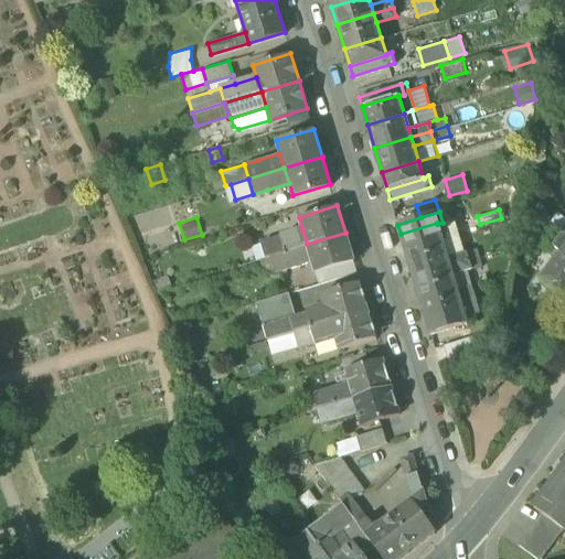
[(437,224),(443,240),(459,236),(454,218),(443,223),(437,224)]
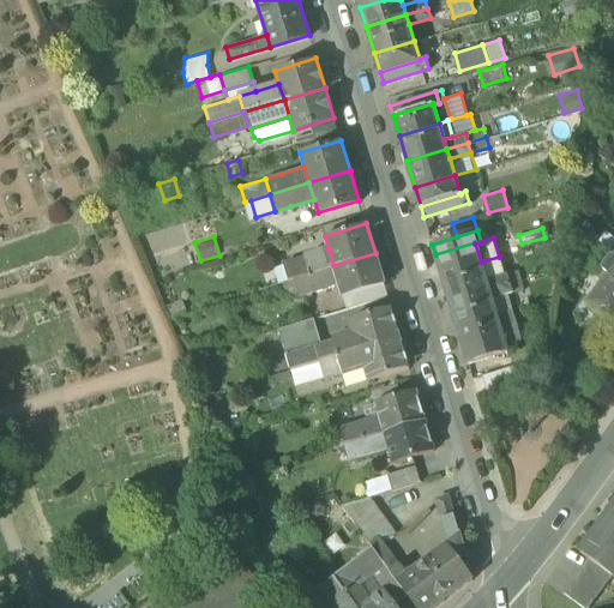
[(481,262),(475,244),(475,242),(435,254),(441,275),(481,262)]
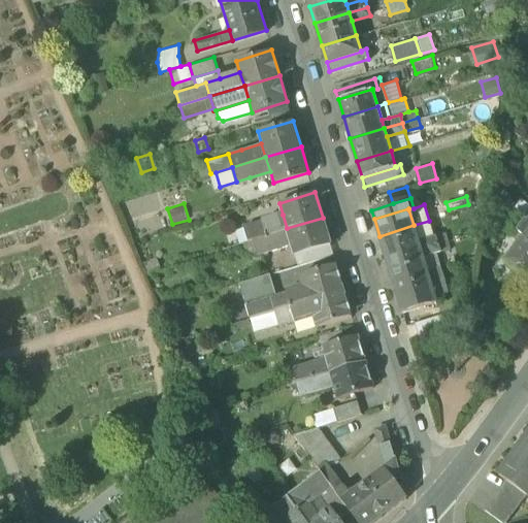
[(283,215),(263,221),(267,234),(287,228),(283,215)]
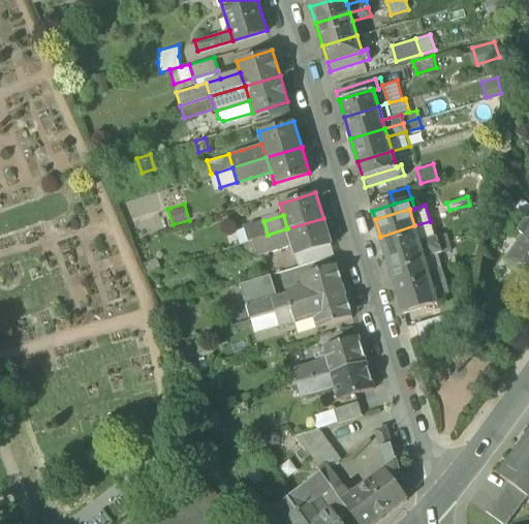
[(323,218),(287,228),(292,243),(296,254),(331,244),(323,218)]
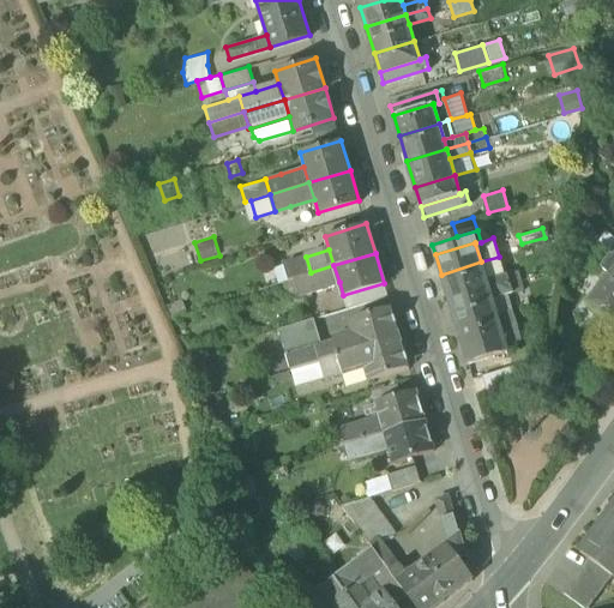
[(613,253),(613,254),(602,269),(609,274),(588,302),(613,321),(613,318),(613,253)]
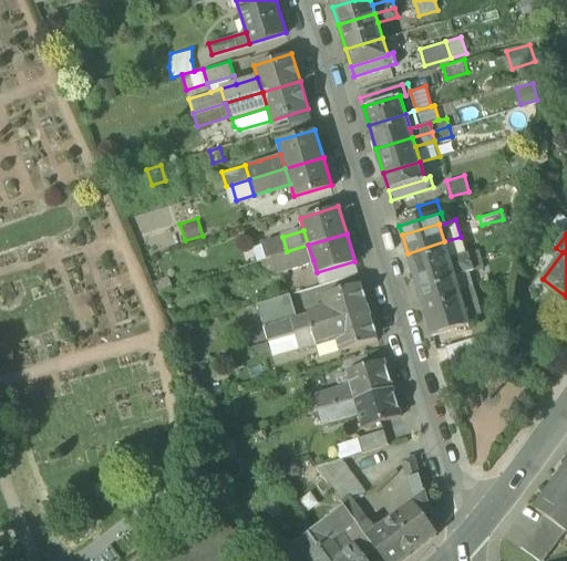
[(271,256),(287,251),(282,237),(261,242),(266,258),(271,256)]
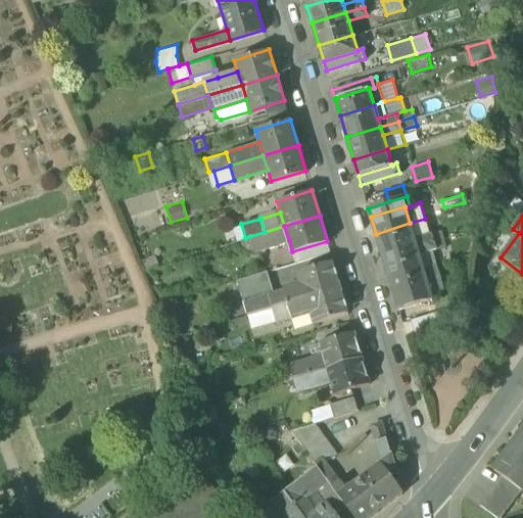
[(429,232),(425,219),(410,223),(414,237),(429,232)]
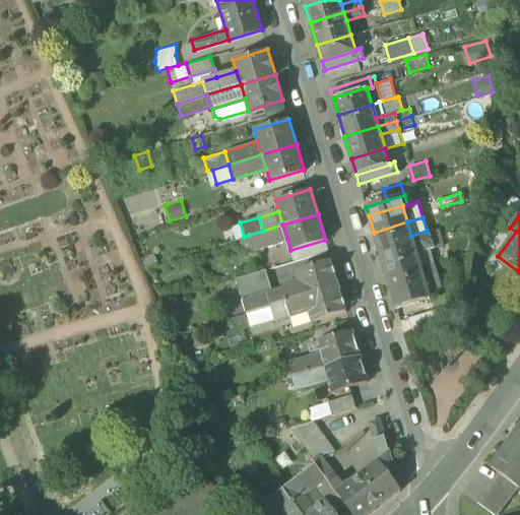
[(380,254),(413,244),(411,236),(407,221),(374,233),(380,254)]
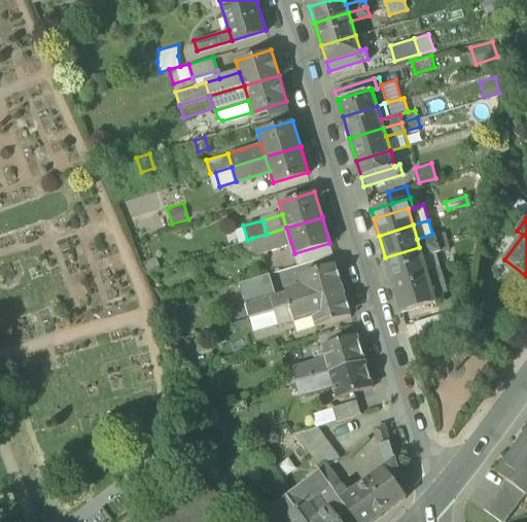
[(271,248),(291,242),(286,228),(267,234),(252,238),(257,252),(271,248)]
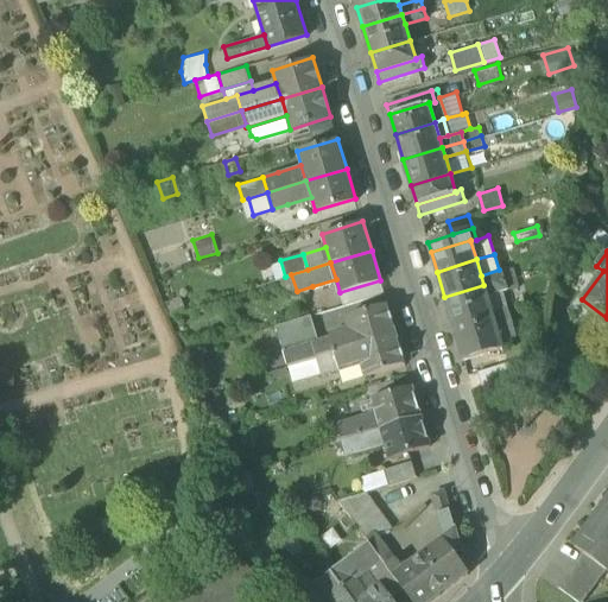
[(505,278),(507,287),(518,285),(515,276),(512,266),(502,270),(505,278)]
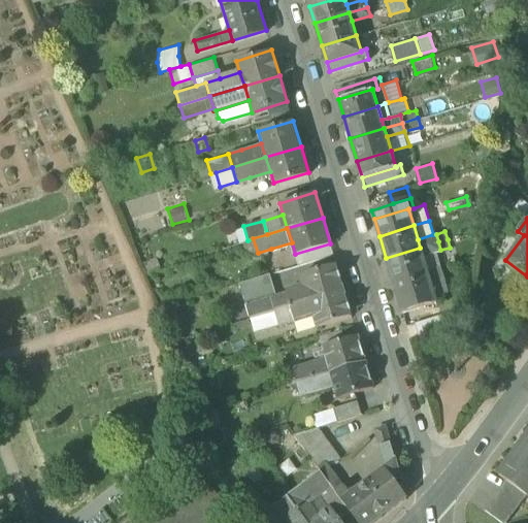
[(433,234),(418,239),(420,248),(438,241),(436,234),(433,234)]
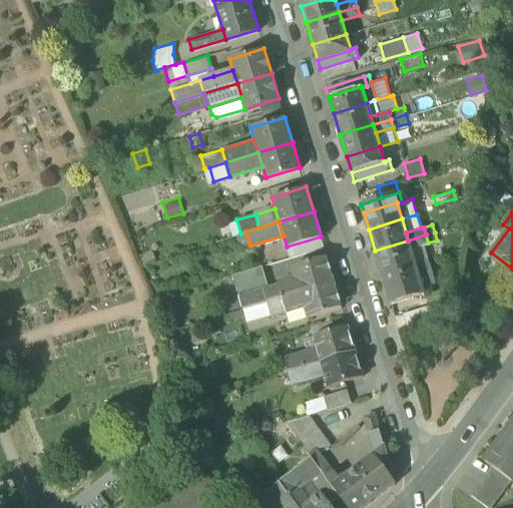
[(426,234),(408,240),(411,248),(425,243),(428,242),(426,234)]
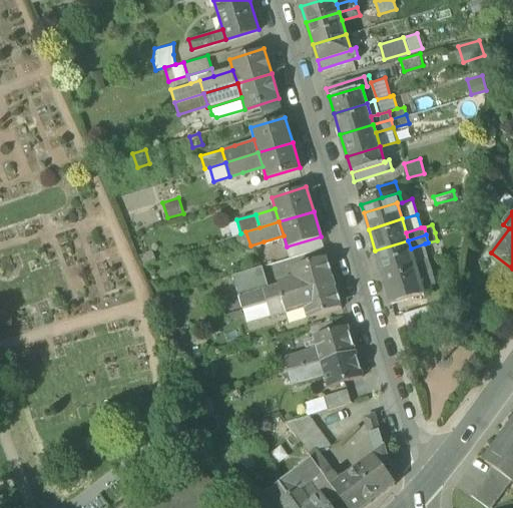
[(287,246),(290,257),(324,245),(321,236),(287,246)]
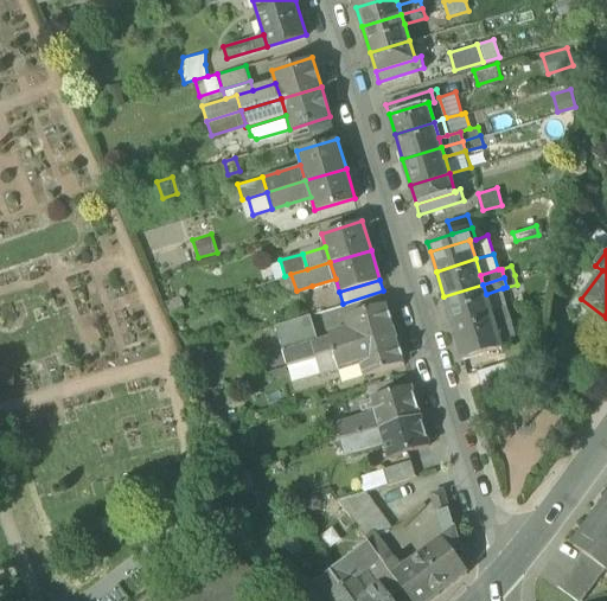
[(491,309),(486,294),(483,285),(443,296),(452,321),(491,309)]
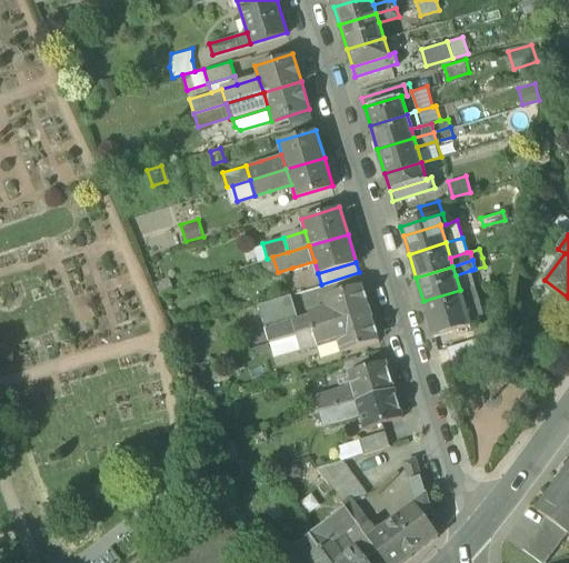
[(471,270),(456,275),(460,290),(460,291),(475,287),(476,285),(471,270)]
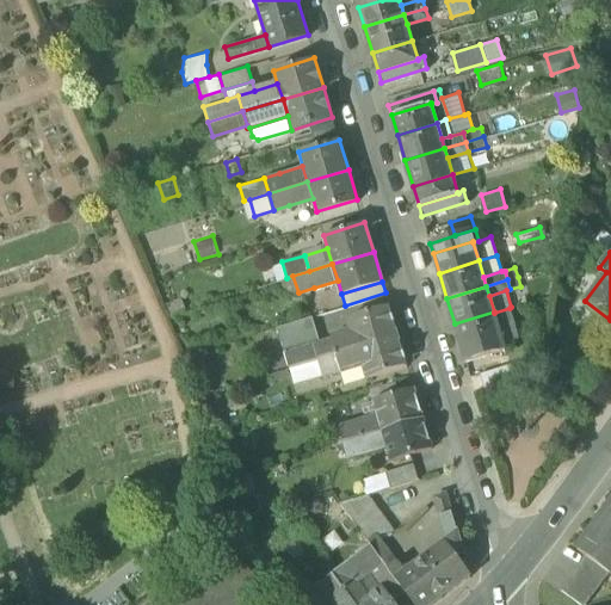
[(349,316),(352,329),(357,346),(397,334),(395,327),(396,327),(389,304),(349,316)]
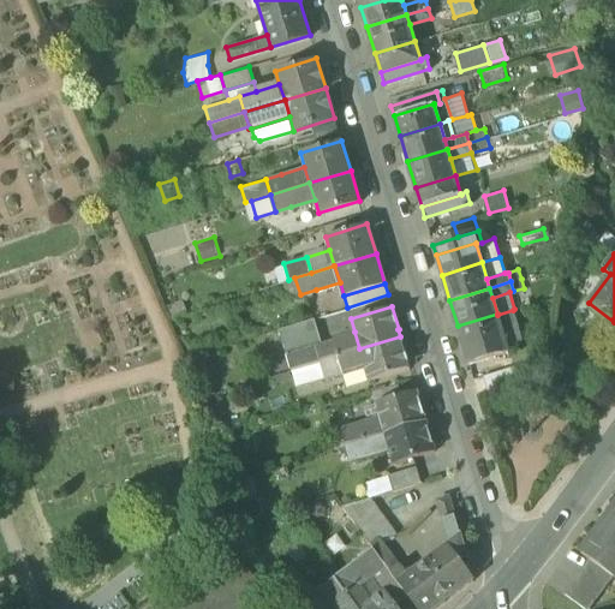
[(513,310),(497,315),(506,344),(521,340),(513,310)]
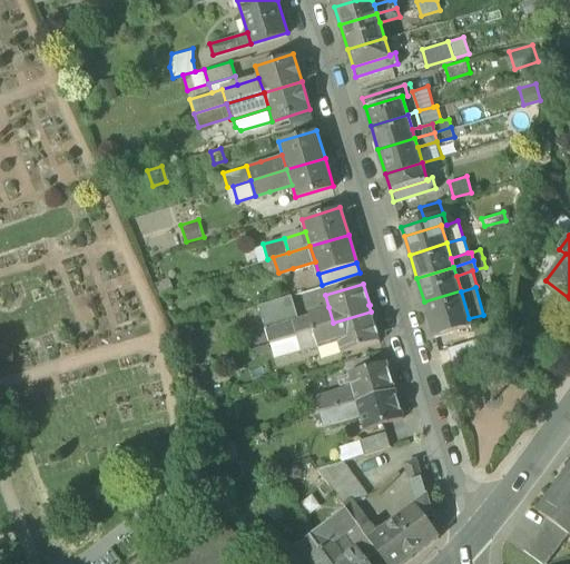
[(461,292),(461,290),(424,302),(432,329),(469,318),(461,292)]
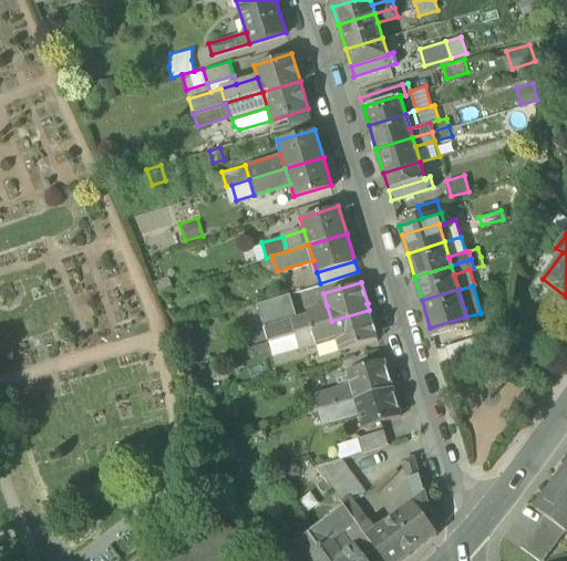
[(257,302),(264,324),(297,314),(290,292),(257,302)]
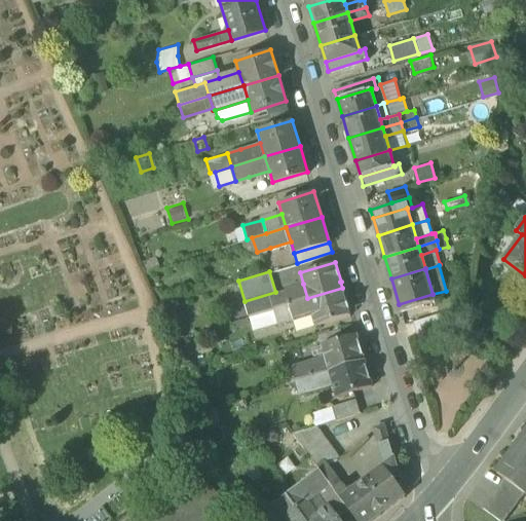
[(285,289),(285,290),(290,304),(307,298),(303,284),(285,289)]
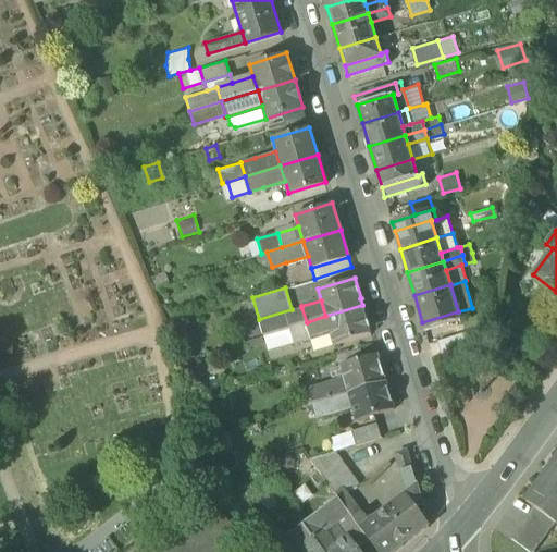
[(362,305),(325,316),(331,332),(334,343),(371,332),(364,311),(362,305)]
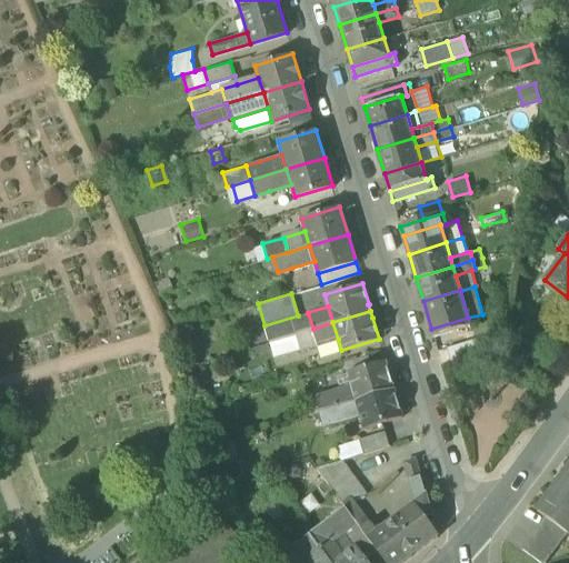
[(296,333),(313,329),(308,313),(298,315),(265,325),(270,342),(278,340),(278,339),(296,333)]
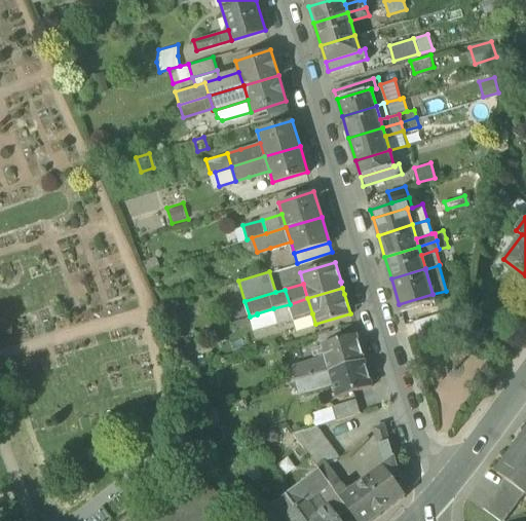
[(435,300),(433,294),(399,304),(401,310),(435,300)]
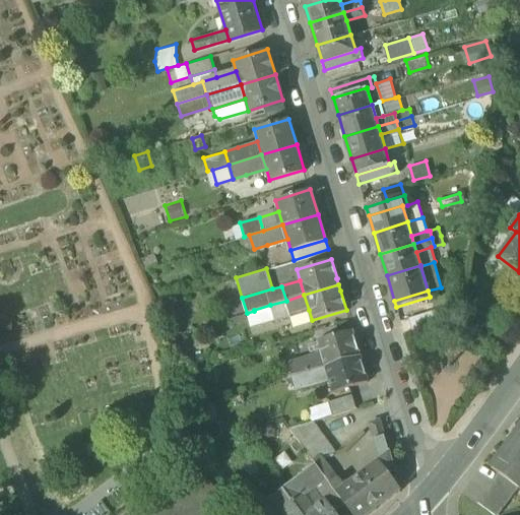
[(304,295),(286,301),(290,314),(290,315),(309,310),(304,295)]
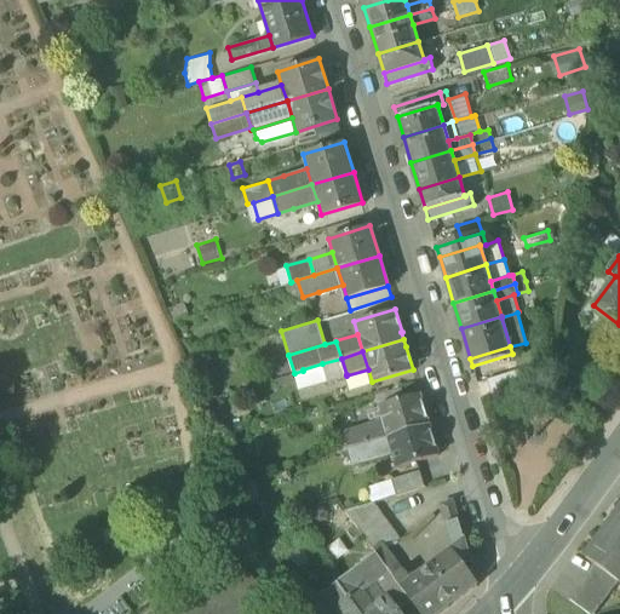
[(327,380),(346,374),(342,359),(322,363),(327,379),(327,380)]
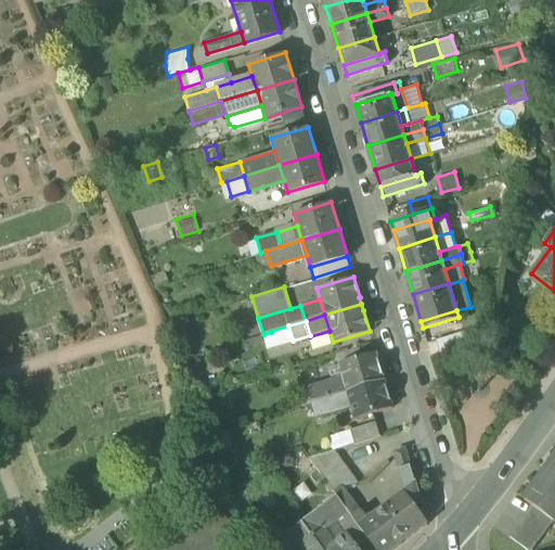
[(271,332),(274,345),(293,340),(288,325),(271,331),(271,332)]
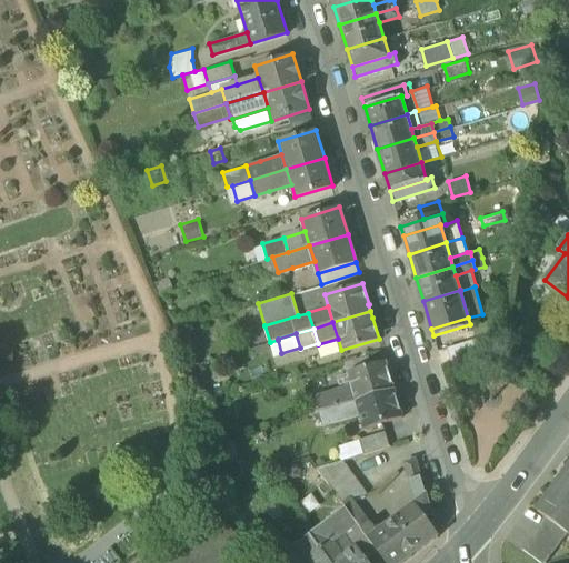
[(473,339),(478,351),(489,348),(486,334),(473,339)]
